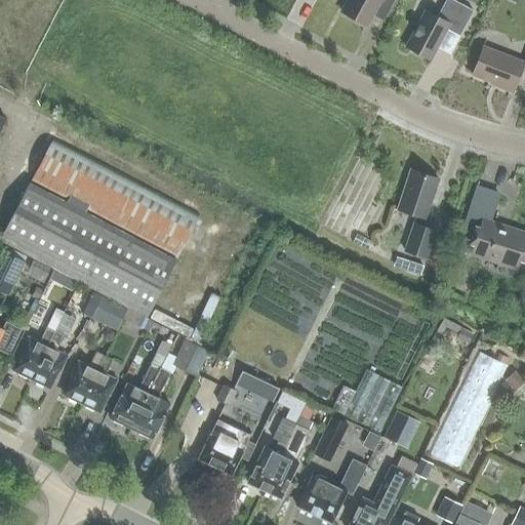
[(370,14),(382,22),(393,0),(347,0),(340,12),(364,25),(370,14)]
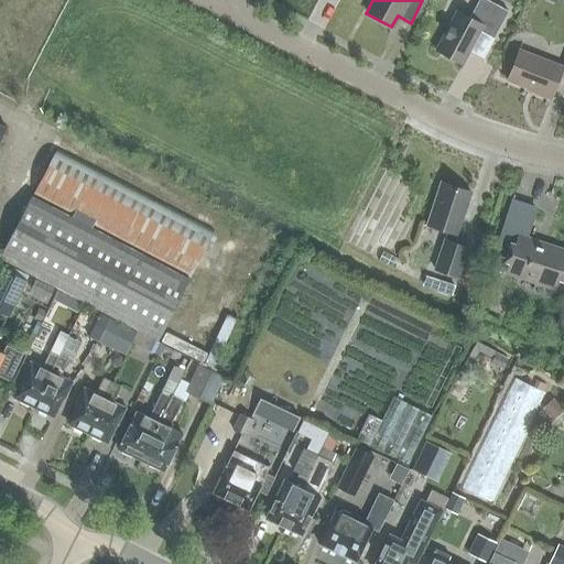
[(507,11),(494,4),(485,0),(477,0),(474,7),(468,18),(455,11),(434,50),(461,65),(479,32),(492,39),(507,11)]
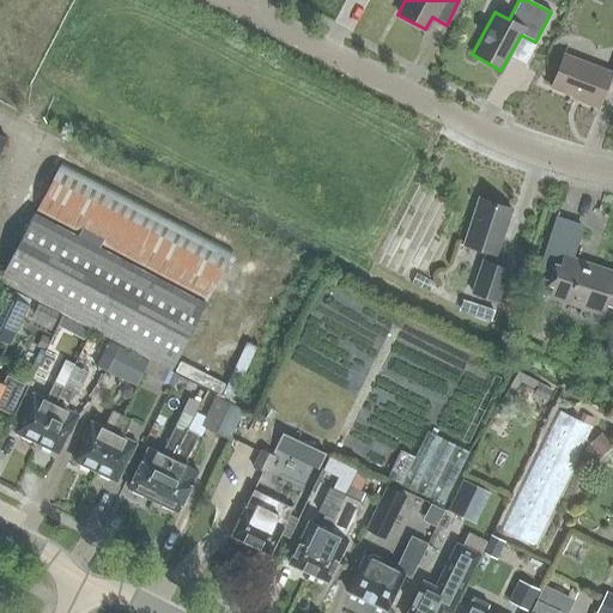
[(612,85),(612,65),(611,73),(562,55),(550,87),(581,99),(581,102),(598,108),(607,83),(612,85)]
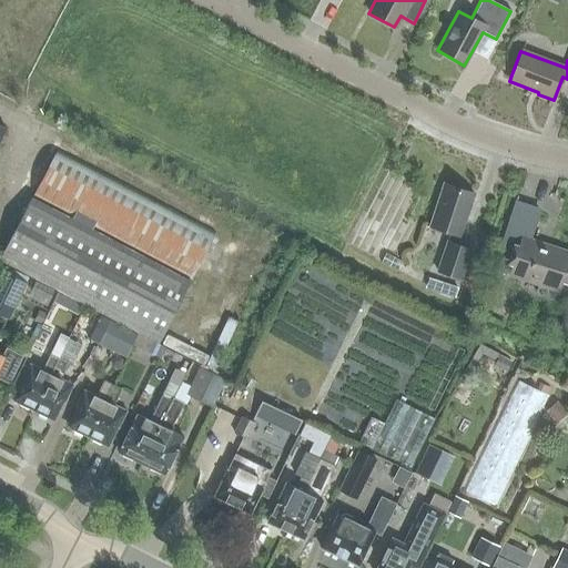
[(190,280),(214,232),(57,150),(32,198),(71,217),(91,229),(190,280)]
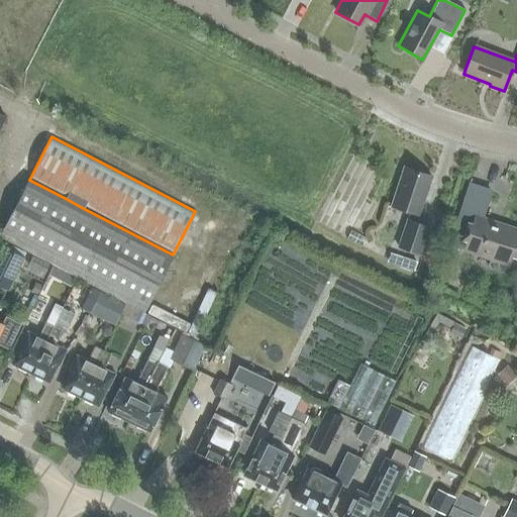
[(417,215),(430,177),(403,168),(390,206),(405,211),(402,219),(393,245),(418,254),(427,227),(414,223),(417,215)]
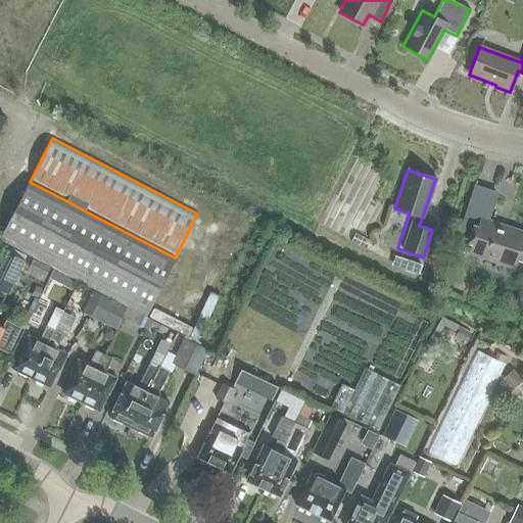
[(512,267),(522,234),(522,233),(487,222),(495,195),(474,188),(476,181),(475,180),(457,236),(458,237),(460,232),(474,237),(469,252),(512,267)]
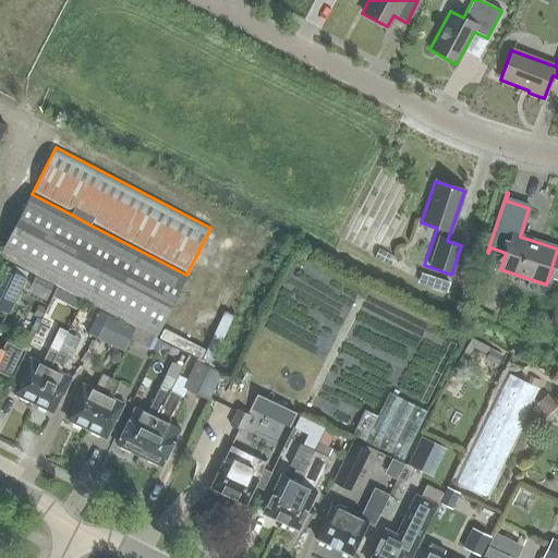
[(89,225),(70,214),(70,215),(29,194),(0,251),(0,253),(156,335),(186,277),(89,226),(89,225)]
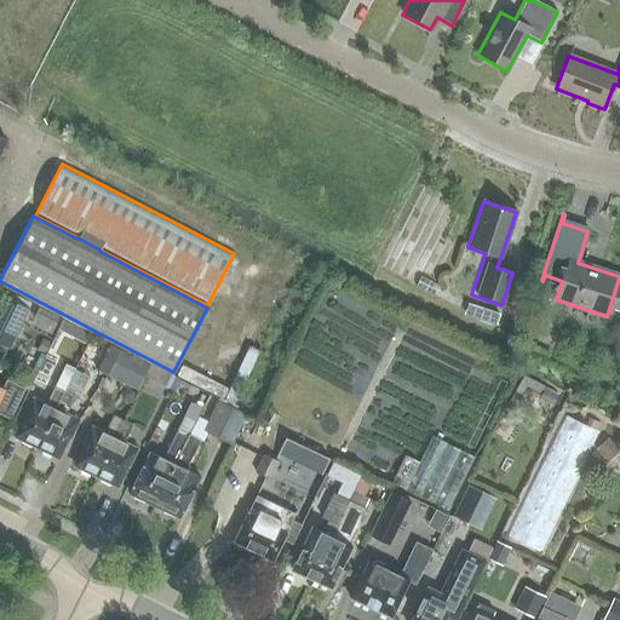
[(0,344),(9,349),(30,304),(5,292),(0,302),(0,344)]
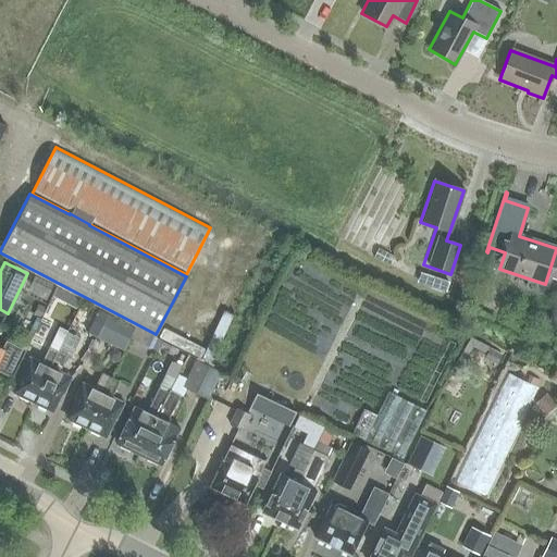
[(419,272),(416,282),(445,292),(448,282),(419,272)]
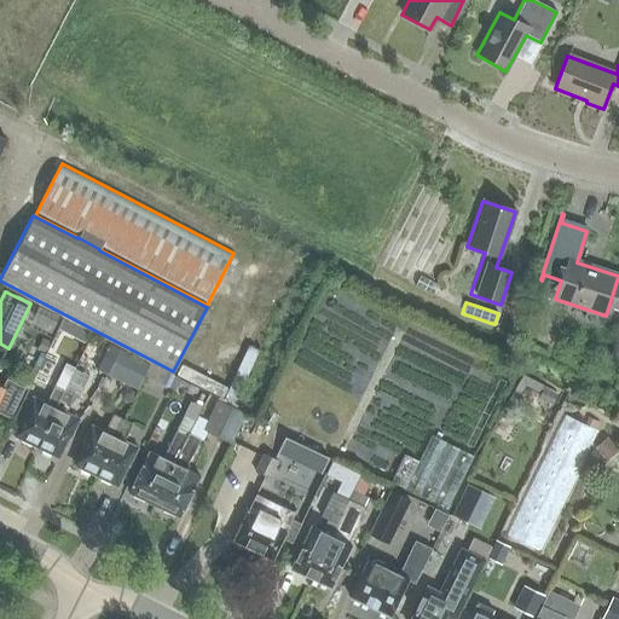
[(59,317),(38,307),(33,318),(53,329),(59,317)]
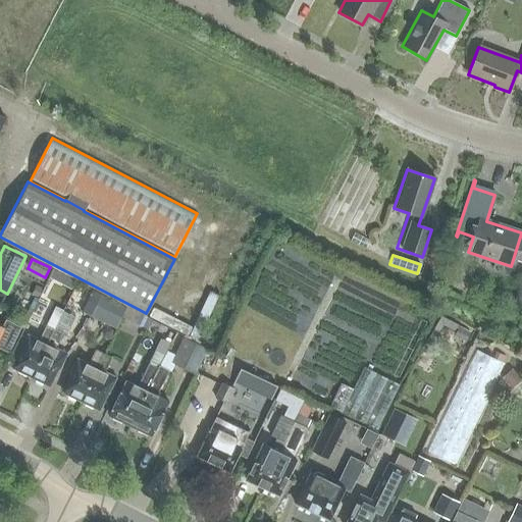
[(53,269),(49,278),(63,285),(68,277),(53,269)]
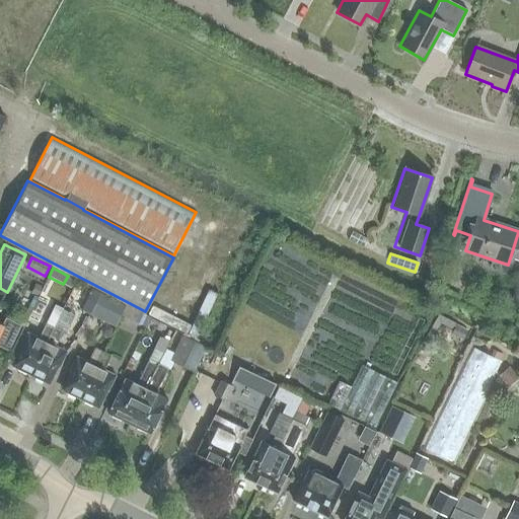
[(90,314),(100,293),(91,288),(81,309),(90,314)]
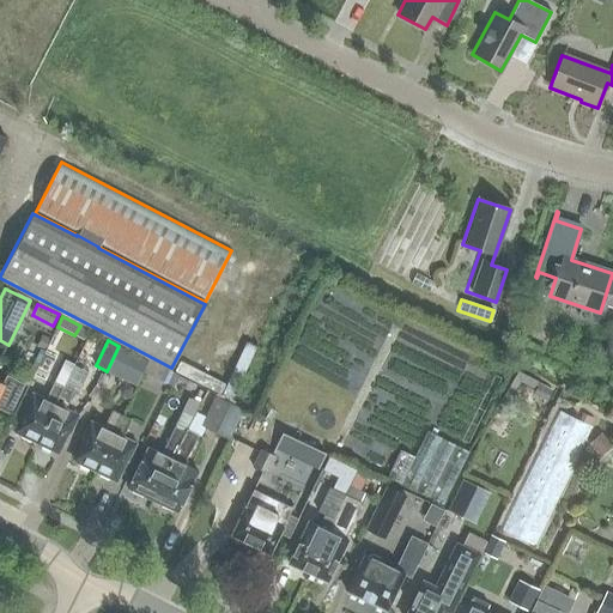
[(135,384),(147,359),(119,346),(107,371),(135,384)]
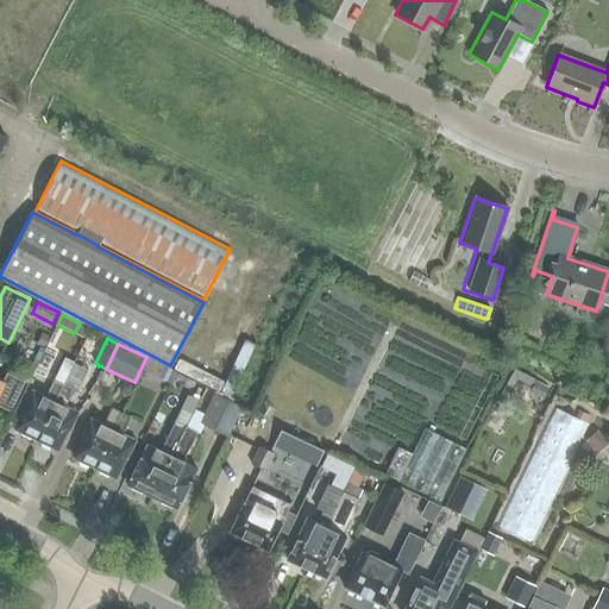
[(35,441),(62,384),(73,363),(64,358),(45,396),(32,390),(23,409),(25,410),(14,431),(35,441)]
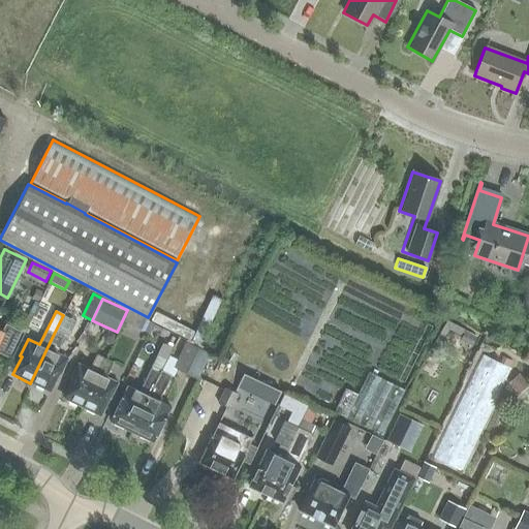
[(123,321),(148,333),(152,323),(127,312),(123,321)]
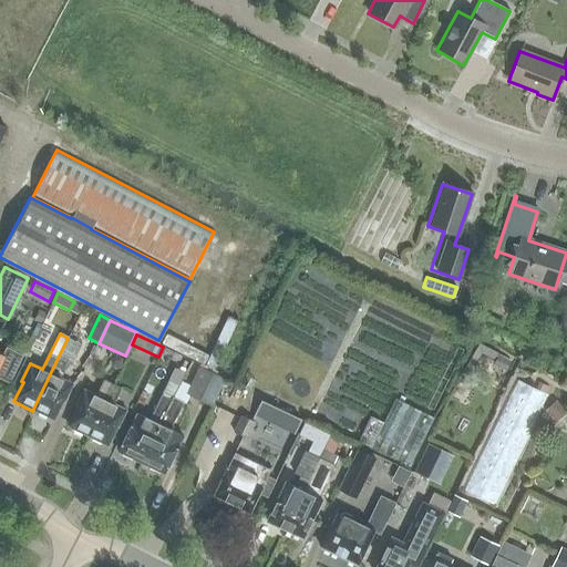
[(63,402),(72,383),(60,378),(66,362),(58,358),(32,411),(51,420),(61,401),(63,402)]
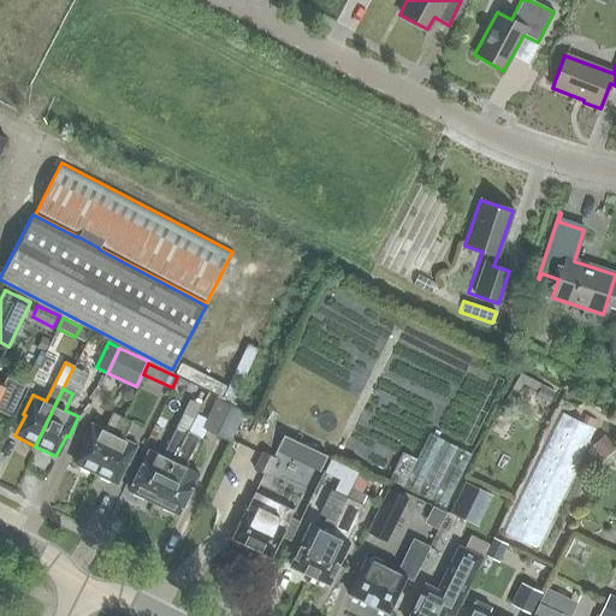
[(240,413),(215,400),(201,428),(225,440),(240,413)]
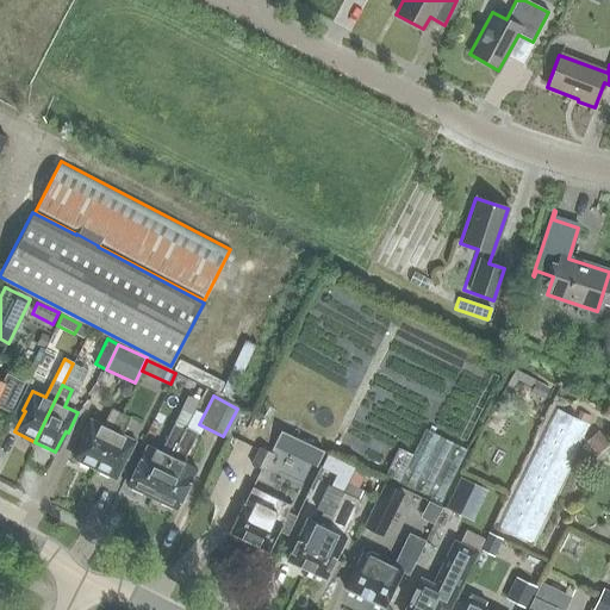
[(180,410),(192,416),(198,402),(187,397),(180,410)]
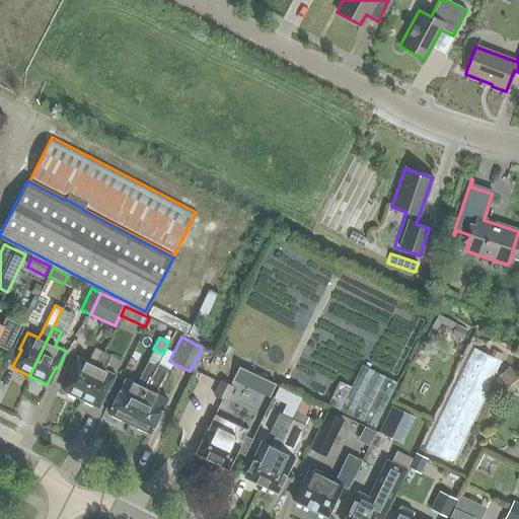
[(455,376),(466,385),(474,375),(484,383),(502,360),(480,344),(455,376)]
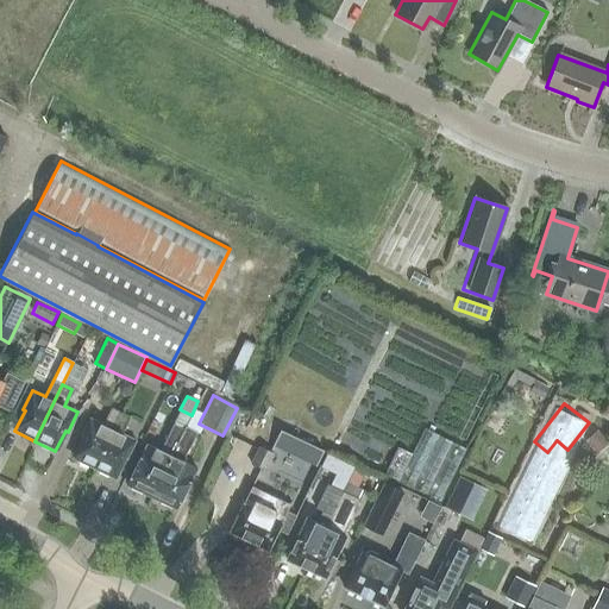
[(93,469),(120,413),(111,408),(104,425),(89,418),(80,438),(82,439),(73,459),(93,469)]
